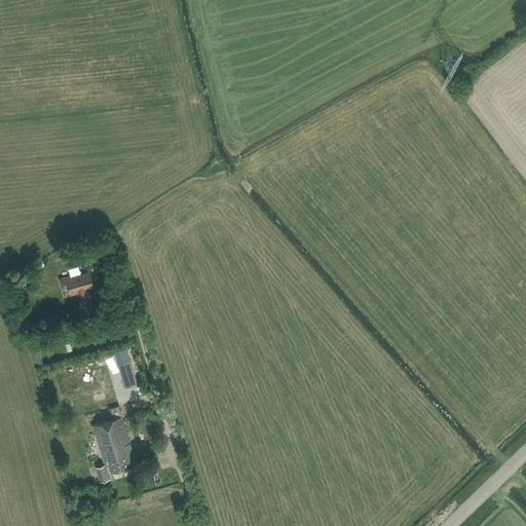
[(70,276),(60,279),(62,289),(68,287),(71,295),(77,293),(83,312),(95,309),(89,292),(87,293),(86,289),(95,287),(89,271),(70,277),(70,276)]
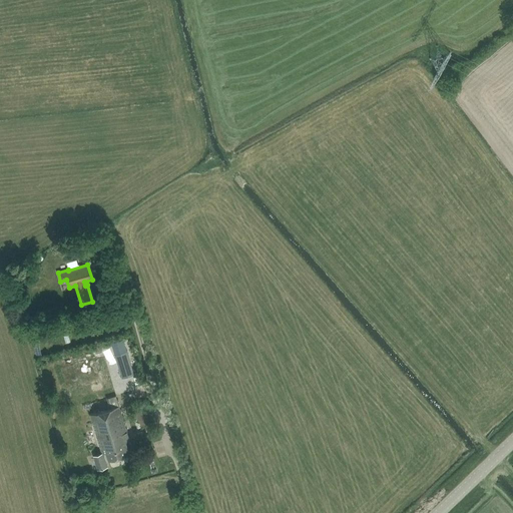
[(127,350),(115,354),(122,377),(134,374),(127,350)]
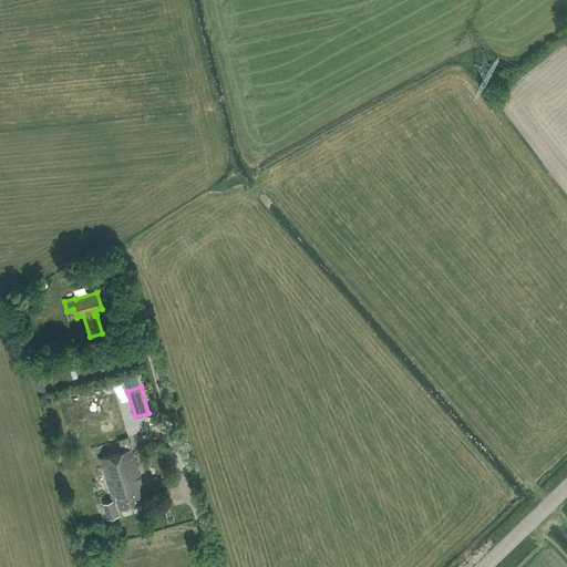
[(116,497),(120,508),(143,502),(140,488),(144,486),(127,437),(96,447),(113,498),(116,497)]
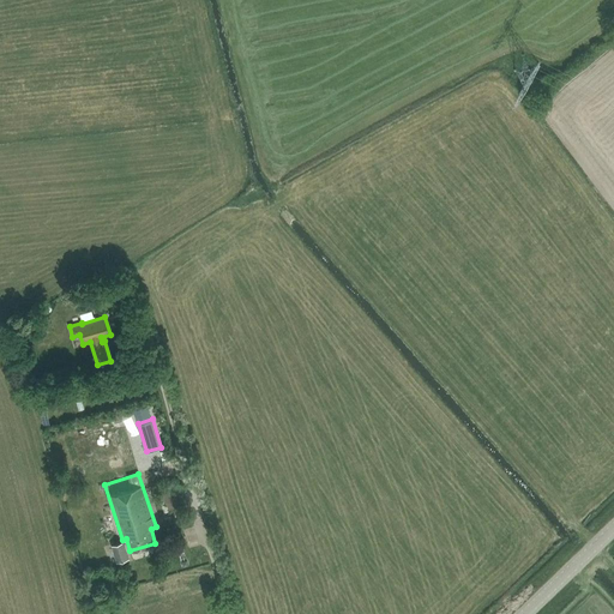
[(179,492),(163,495),(168,511),(174,510),(175,516),(184,513),(182,507),(184,507),(179,492)]
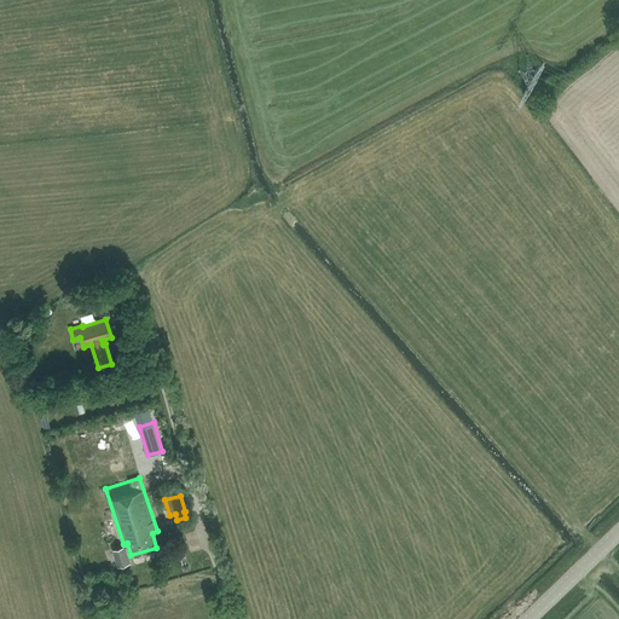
[(125,547),(113,550),(117,567),(131,563),(125,547)]
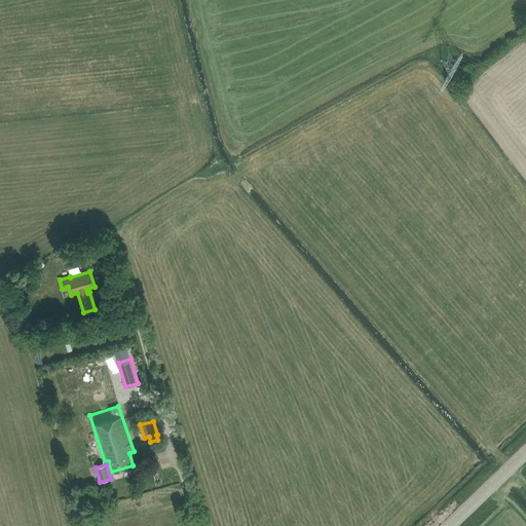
[(132,497),(119,502),(123,513),(136,508),(132,497)]
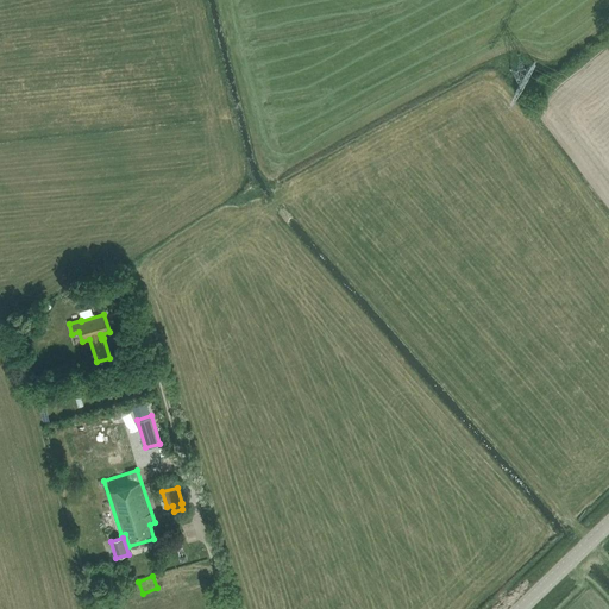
All buildings are outlined.
